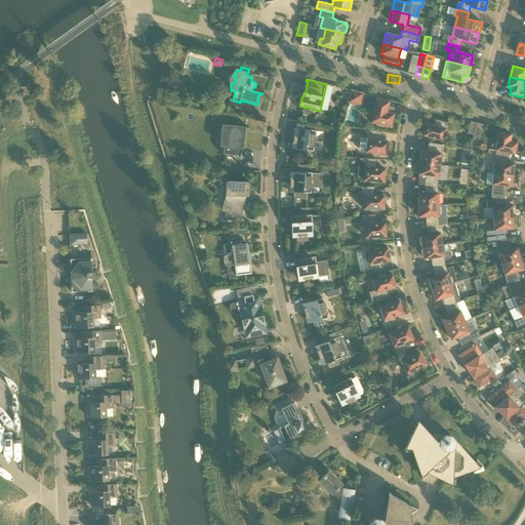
[(360,107),(363,93),(351,90),(348,104),(360,107)]
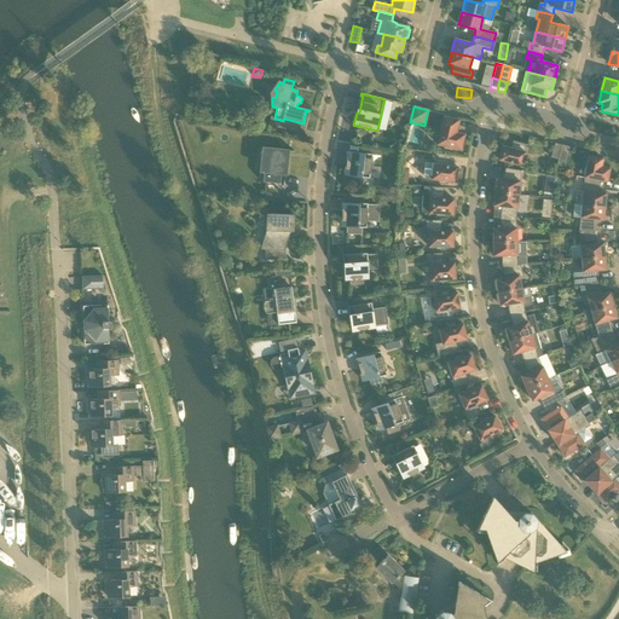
[(445,146),(444,149),(453,151),(453,149),(461,150),(464,136),(456,133),(458,121),(444,117),(438,145),(445,146)]
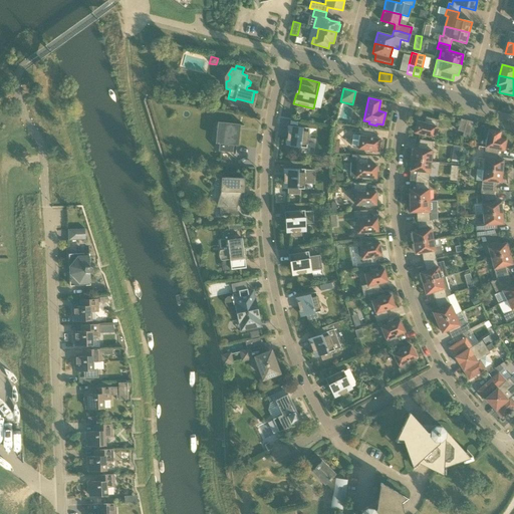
[(415,133),(434,138),(438,120),(426,117),(425,123),(418,121),(415,133)]
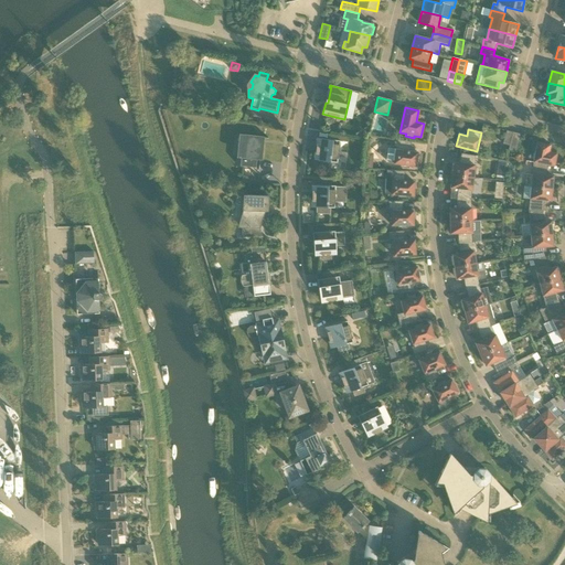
[(510,146),(513,132),(507,130),(503,145),(510,146)]
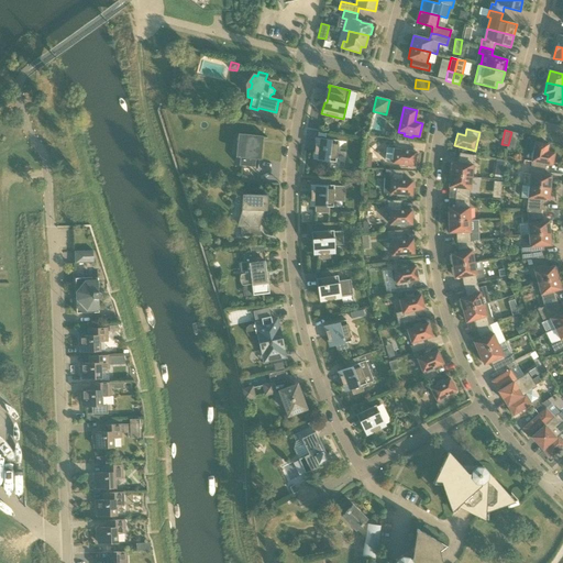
[(235,132),(233,156),(238,157),(236,165),(257,167),(261,135),(235,132)]
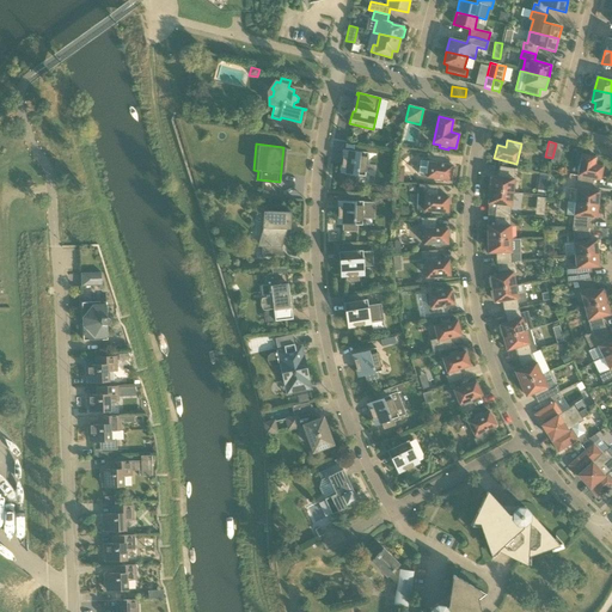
[(560,165),(564,146),(556,144),(552,158),(551,163),(560,165)]
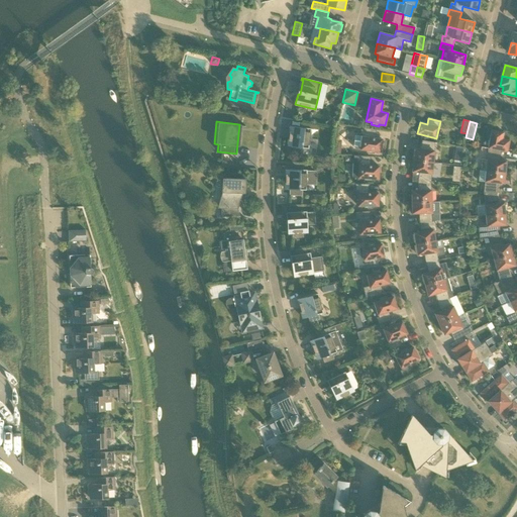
[(309,149),(311,129),(291,126),(289,146),(309,149)]
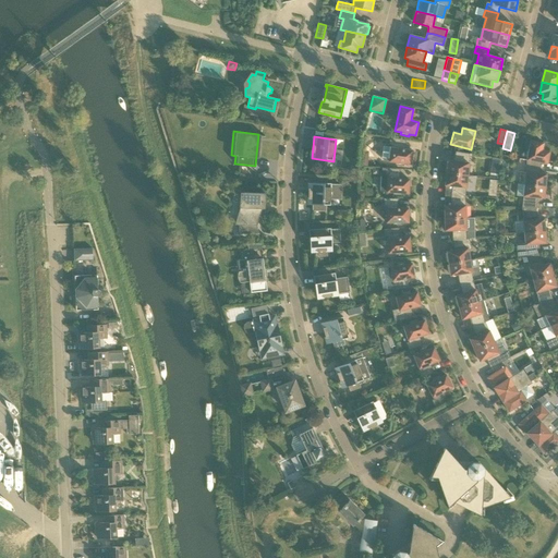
[(384,161),(389,161),(396,162),(396,165),(404,167),(404,164),(411,165),(412,150),(403,149),(404,140),(390,138),(389,145),(386,144),(384,146),(381,158),(384,161)]
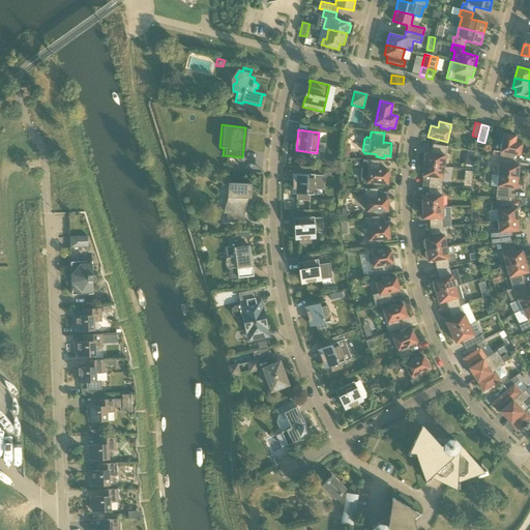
[(500,152),(513,154),(520,156),(522,144),(514,143),(517,137),(504,134),(500,152)]
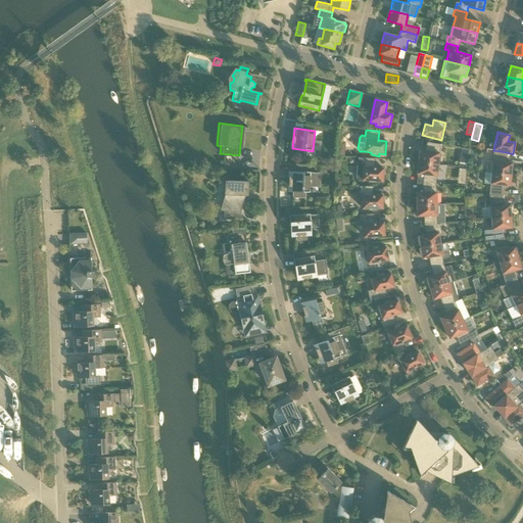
[(419,162),(438,164),(440,144),(428,142),(427,152),(420,151),(419,162)]
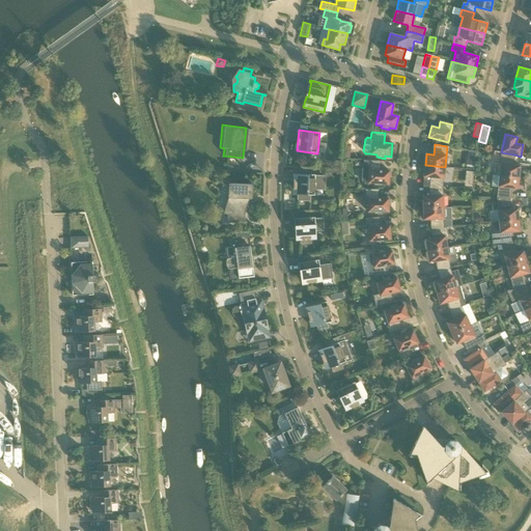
[(475,161),(476,151),(469,150),(468,160),(475,161)]
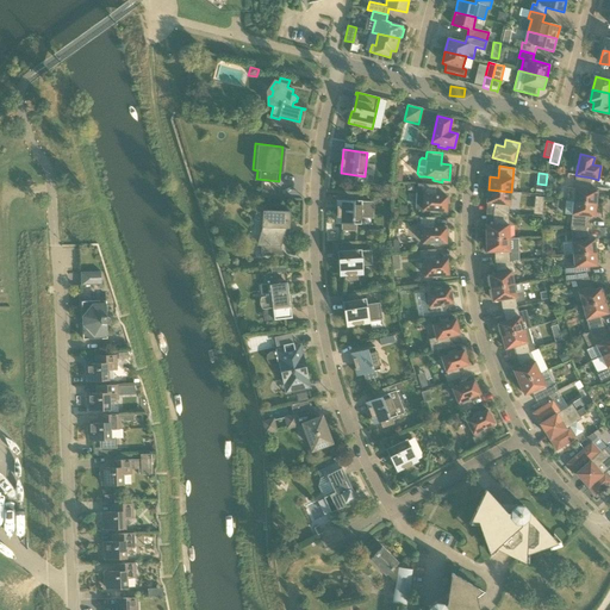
[(590,190),(591,178),(576,175),(574,188),(567,188),(566,201),(596,204),(597,191),(590,190)]
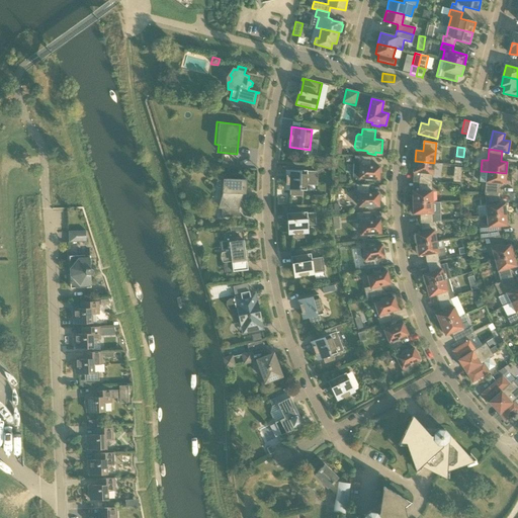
[(360,163),(359,178),(365,179),(365,181),(373,181),(373,179),(379,179),(379,167),(371,166),(371,157),(358,157),(358,163),(360,163)]
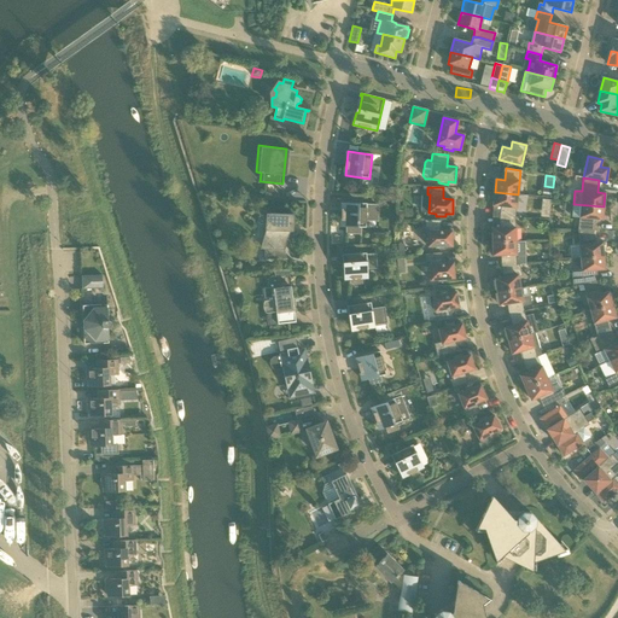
[(516,217),(518,194),(495,192),(494,205),(501,207),(500,217),(516,217)]
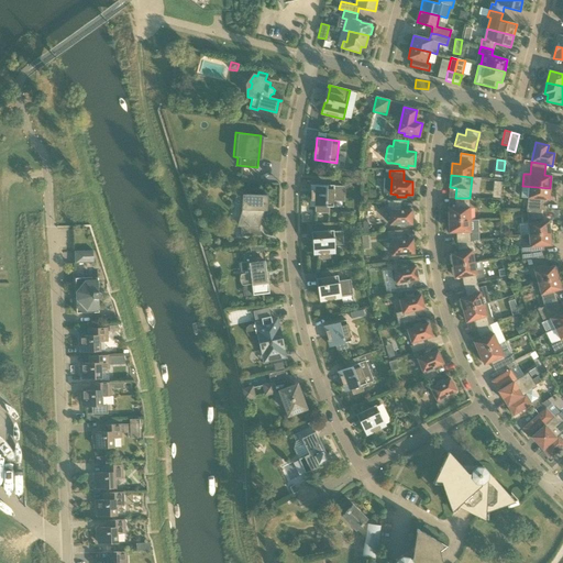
[(345,187),(334,186),(312,185),(311,207),(316,207),(316,213),(330,214),(330,208),(333,208),(334,201),(344,201),(345,187)]
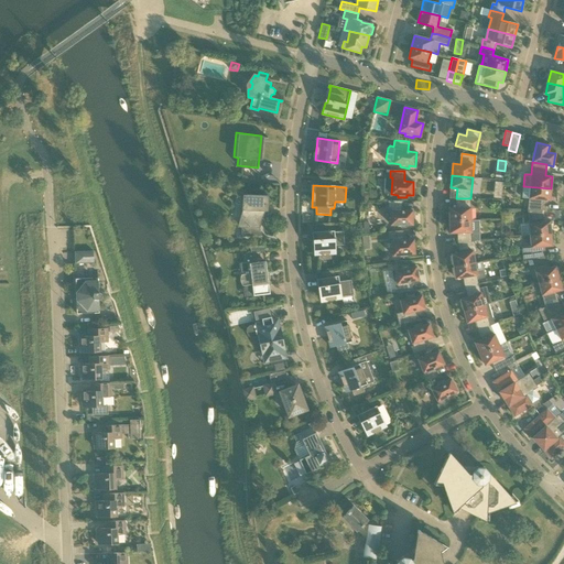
[(550,201),(551,188),(523,186),(522,198),(529,198),(528,210),(542,212),(543,201),(550,201)]
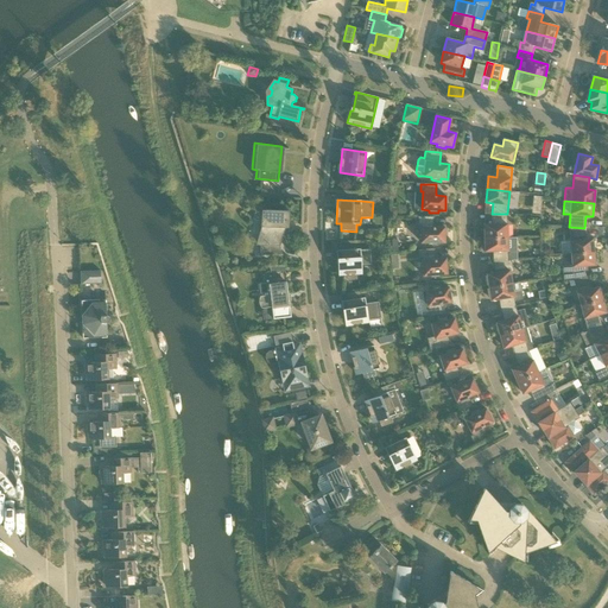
[(289,228),(289,223),(289,211),(261,210),(261,227),(257,245),(257,246),(260,246),(260,254),(283,255),(280,246),(286,228),(289,228)]
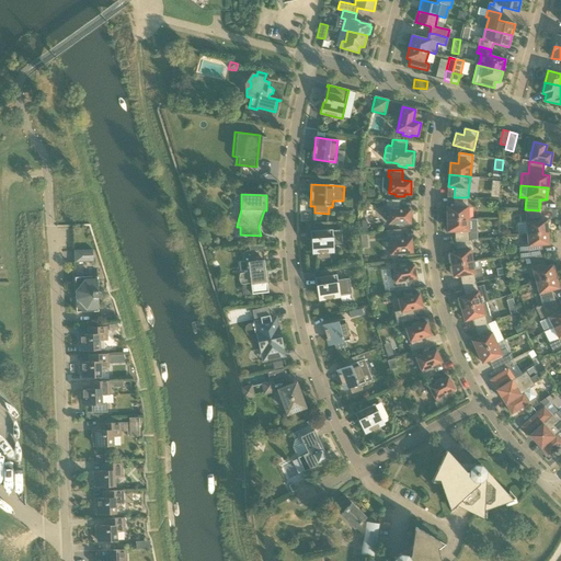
[(468,219),(468,197),(454,197),(455,207),(447,207),(447,220),(468,219)]
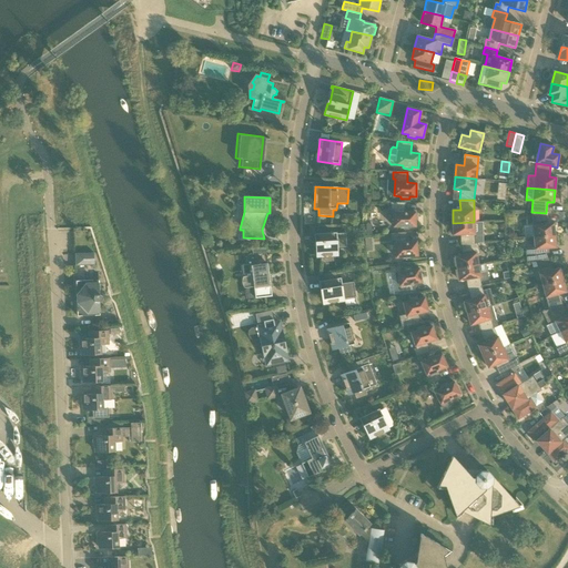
[(394,210),(394,226),(401,226),(401,230),(409,230),(409,226),(416,226),(415,212),(405,213),(405,203),(391,203),(391,210),(394,210)]
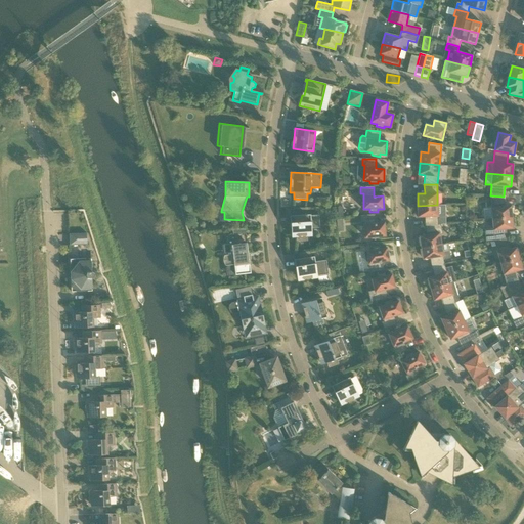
[(505,207),(504,197),(490,195),(492,219),(512,217),(511,206),(505,207)]
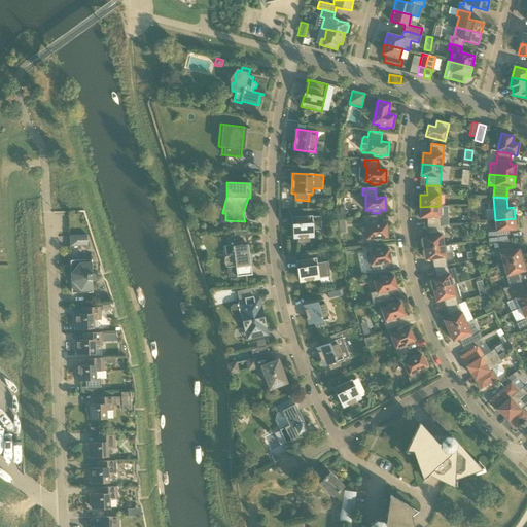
[(441,226),(441,225),(440,206),(420,207),(421,218),(427,217),(427,227),(441,226)]
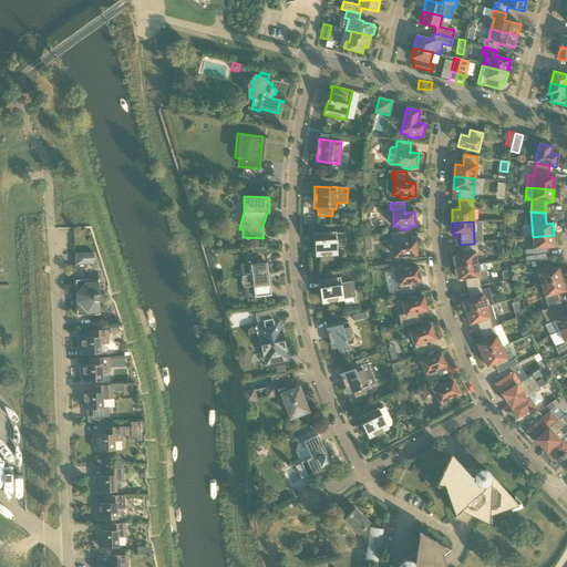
[(346,233),(337,234),(337,233),(315,234),(316,256),(322,256),(322,260),(332,260),(331,255),(338,255),(338,247),(347,247),(346,233)]
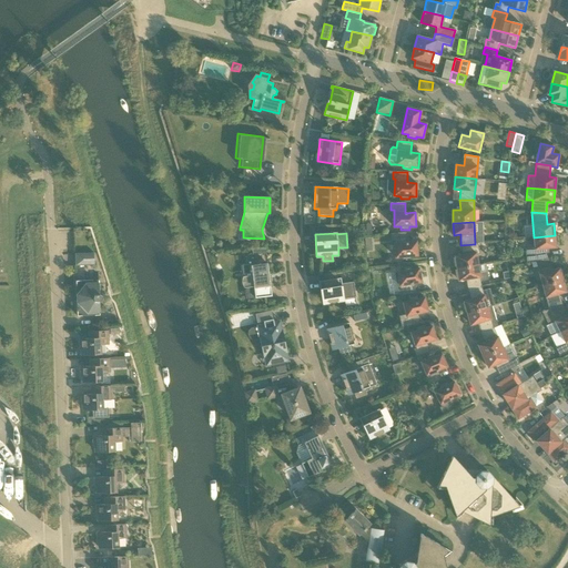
[(386,242),(392,242),(394,241),(396,257),(403,257),(403,260),(412,260),(412,256),(417,256),(416,242),(406,243),(406,233),(386,234),(386,242)]
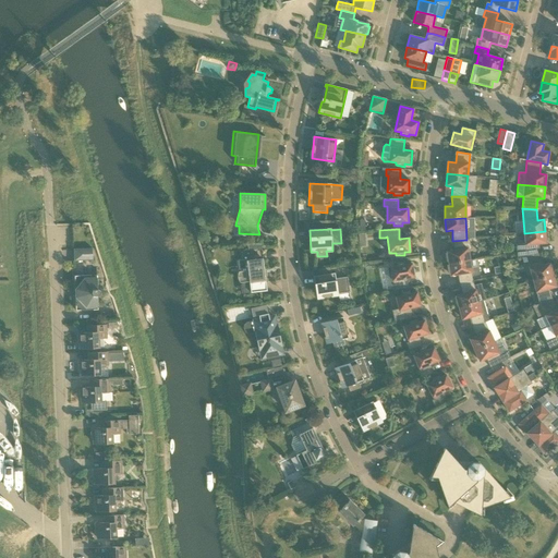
[(526,257),(541,255),(540,244),(546,243),(545,231),(524,233),(525,243),(516,244),(518,258),(526,257)]
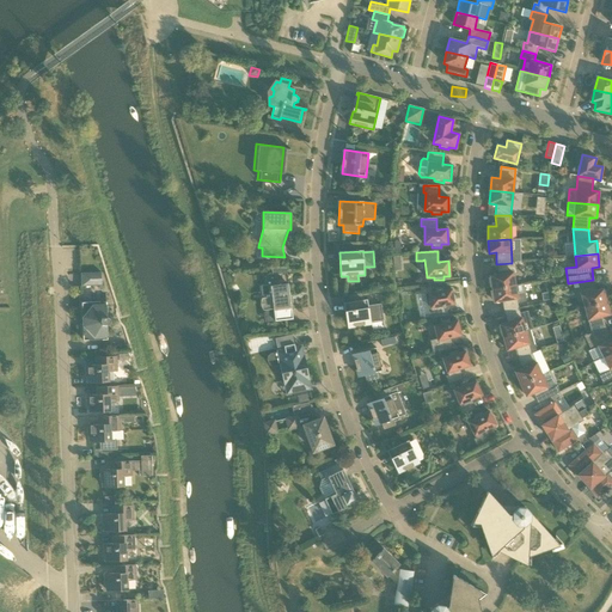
[(493,289),(515,286),(513,275),(516,274),(515,262),(512,262),(512,263),(496,264),(499,275),(490,276),(493,289)]
